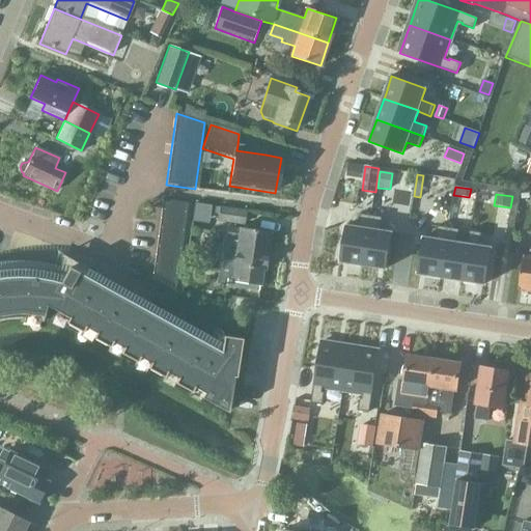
[(162,201),(149,294),(174,297),(187,204),(162,201)]
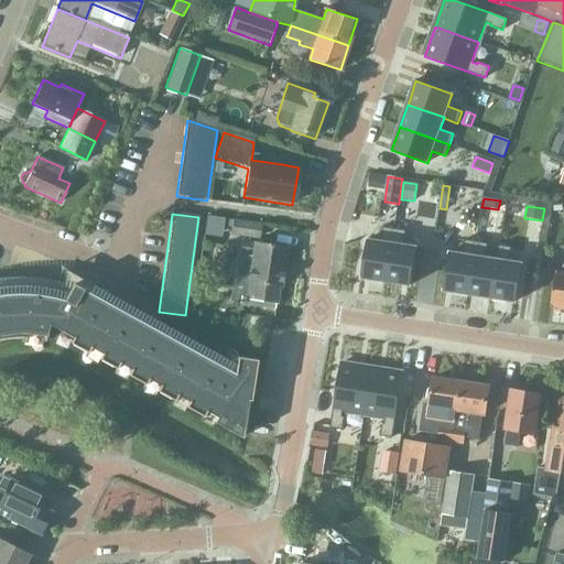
[(261,225),(234,220),(231,235),(259,239),(261,225)]
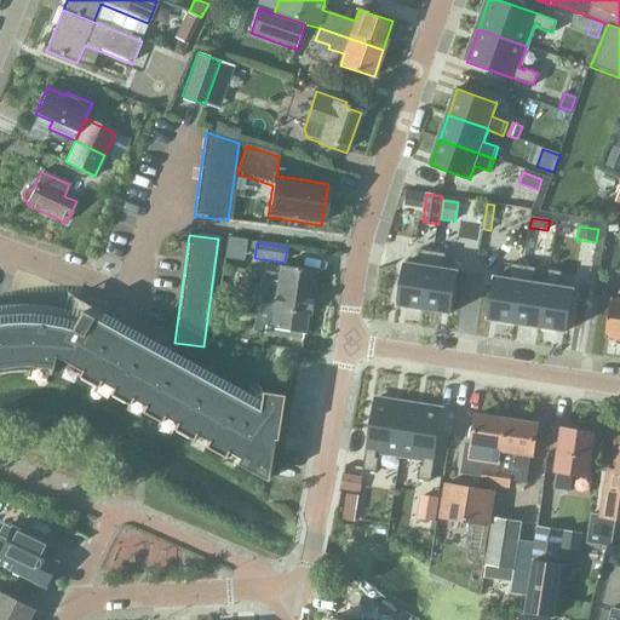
[(574,267),(575,245),(562,244),(560,264),(574,267)]
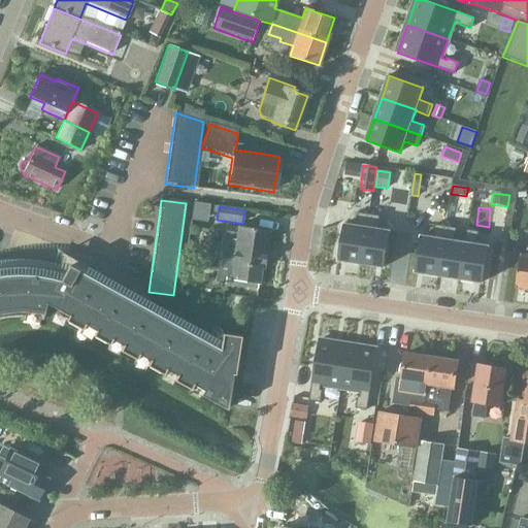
[(192,213),(191,222),(203,223),(204,215),(192,213)]
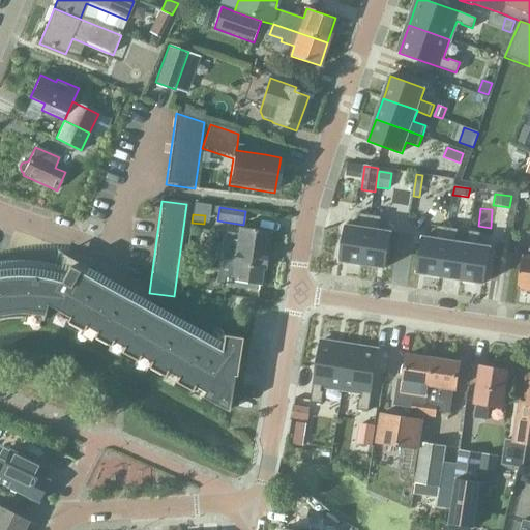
[(371,215),(360,214),(358,227),(346,226),(341,261),(363,265),(371,215)]
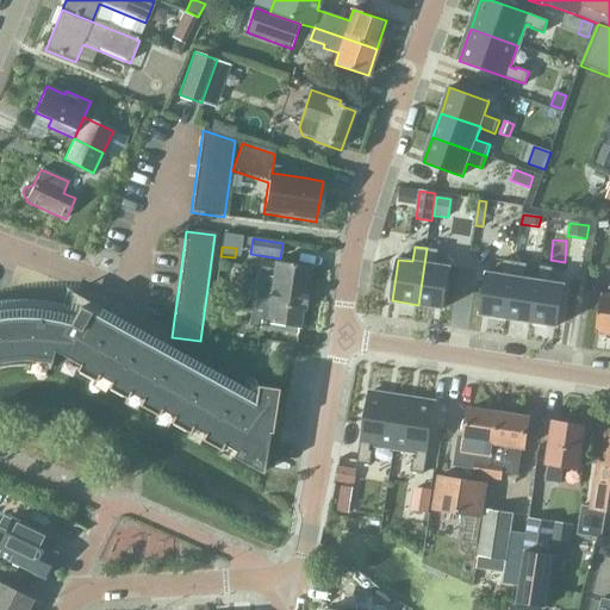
[(427,248),(418,305),(444,309),(450,268),(437,266),(440,250),(427,248)]
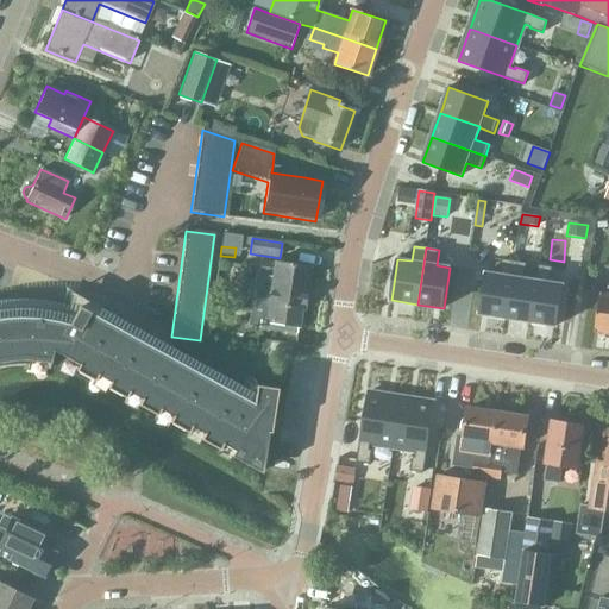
[(515,262),(502,259),(500,275),(485,272),(479,314),(506,318),(515,262)]
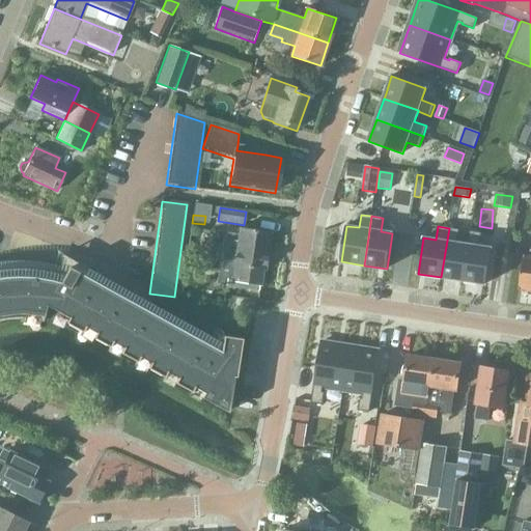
[(463,281),(469,245),(468,245),(457,243),(459,230),(449,228),(441,277),(442,278),(463,281)]
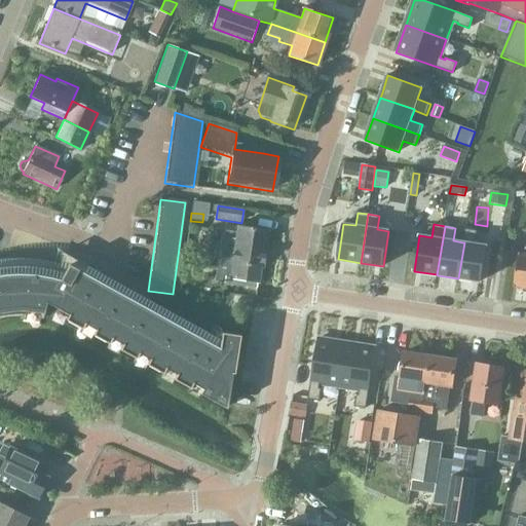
[(235,239),(229,279),(254,284),(258,284),(260,269),(263,269),(269,232),(238,227),(238,229),(225,227),(224,238),(235,239)]
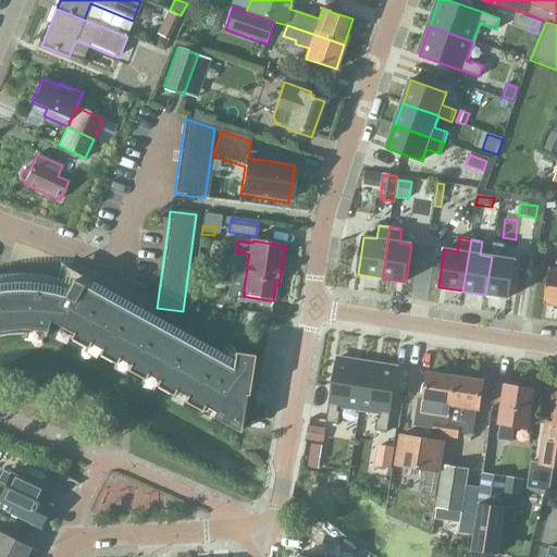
[(491,295),(510,298),(516,261),(503,259),(505,245),(493,243),(491,257),(492,257),(485,295),(491,295)]
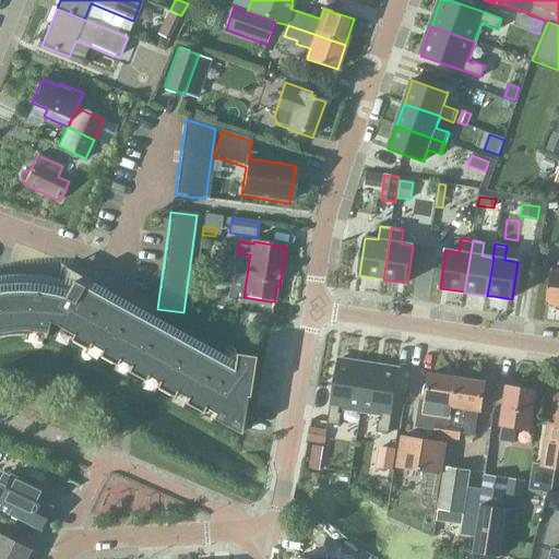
[(0,339),(22,337),(22,335),(42,333),(40,340),(43,340),(47,323),(70,336),(68,342),(85,352),(87,346),(98,352),(96,357),(114,367),(117,361),(128,368),(125,373),(142,383),(145,378),(156,383),(153,389),(171,399),(174,393),(185,400),(182,405),(200,415),(202,409),(214,415),(211,420),(239,436),(245,399),(247,400),(253,358),(233,355),(234,352),(233,351),(233,349),(232,348),(230,348),(229,347),(228,347),(227,347),(226,347),(225,348),(224,349),(223,351),(223,352),(223,353),(223,354),(224,356),(225,356),(224,357),(95,285),(96,284),(62,265),(57,280),(38,275),(16,274),(2,275),(0,275),(0,339)]
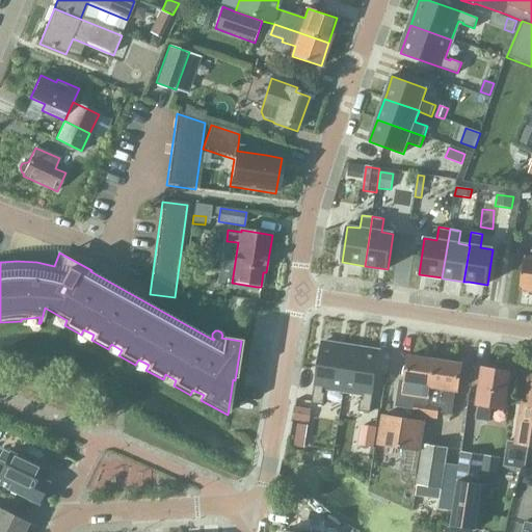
[(521,290),(531,291),(531,258),(525,257),(521,290)]
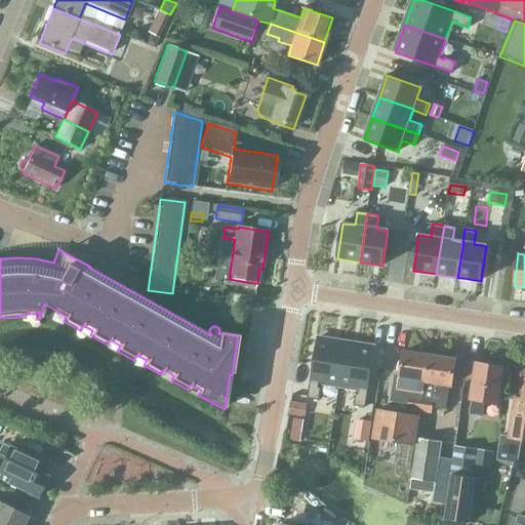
[(225,279),(224,284),(252,289),(253,283),(229,279),(225,279)]
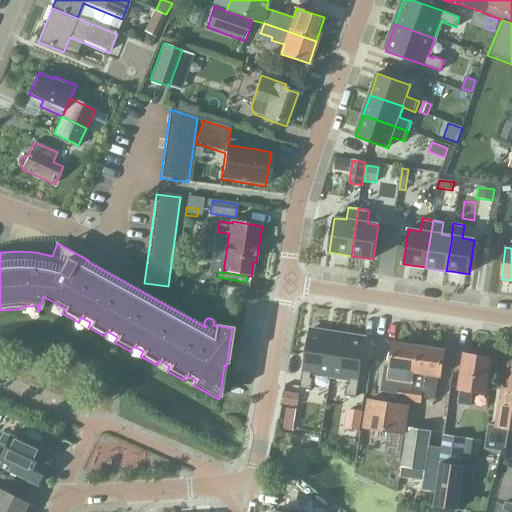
[(300,388),(311,389),(313,379),(311,378),(312,373),(331,376),(337,335),(314,331),(309,330),(300,388)]
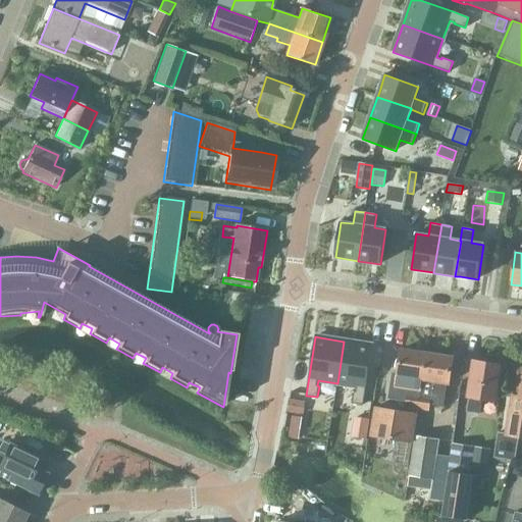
[(353,403),(364,404),(372,346),(320,337),(344,342),(340,371),(337,383),(349,384),(357,386),(356,392),(354,392),(353,403)]
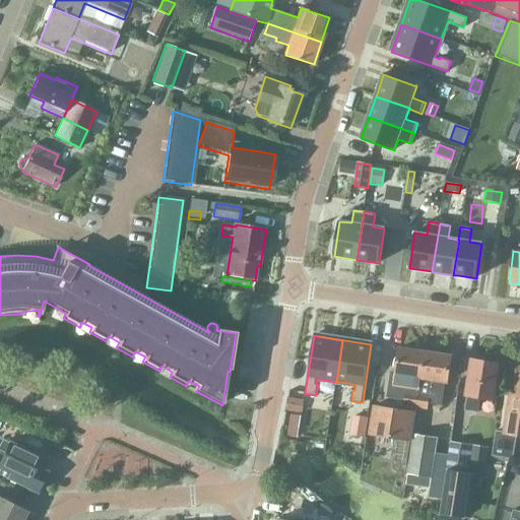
[(392,373),(388,397),(406,400),(404,411),(416,413),(417,408),(427,353),(402,349),(398,374),(392,373)]
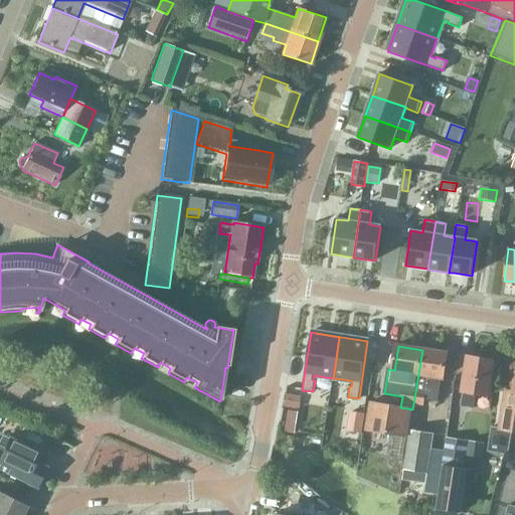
[(447,354),(422,350),(413,404),(424,405),(425,400),(438,402),(442,379),(443,379),(447,354)]
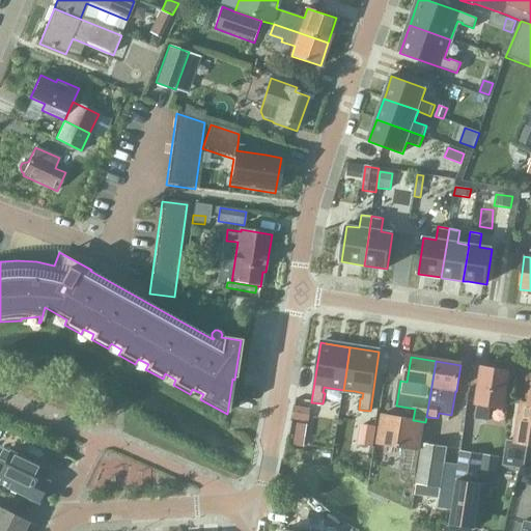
[(490,407),(503,409),(508,372),(482,368),(477,404),(478,404),(476,420),(487,422),(490,407)]
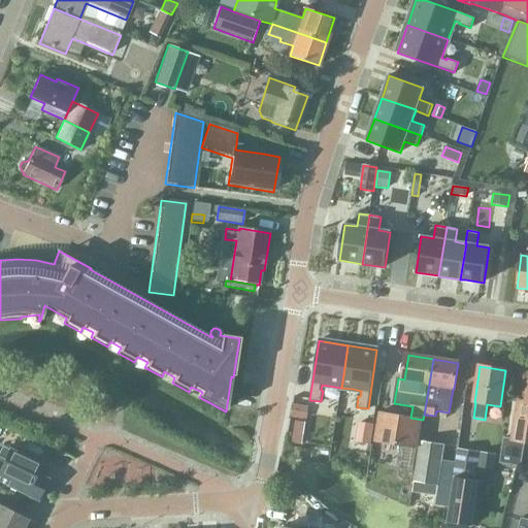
[(527,443),(527,388),(526,402),(519,401),(513,441),(505,440),(501,463),(522,466),(526,443),(527,443)]
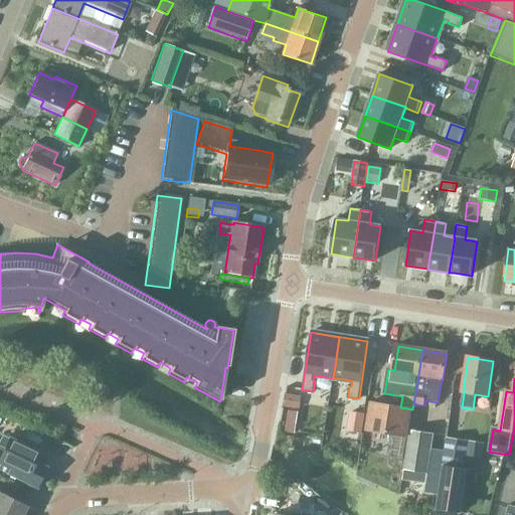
[(331,411),(332,381),(316,381),(314,410),(331,411)]
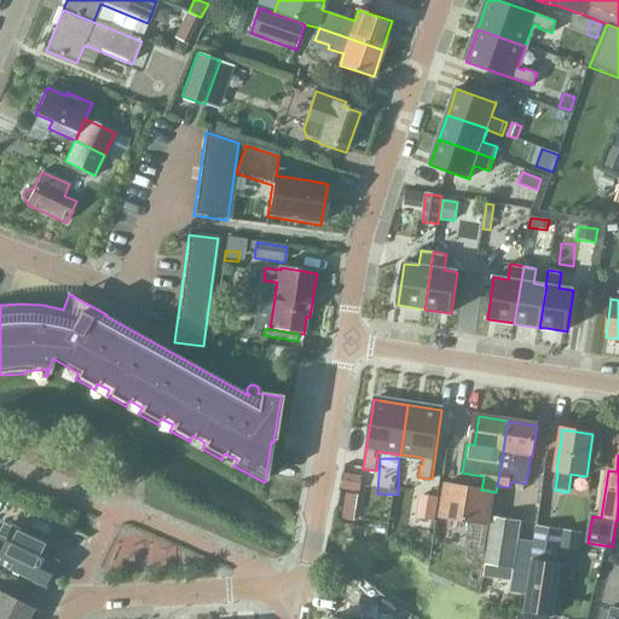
[(341,489),(359,491),(362,478),(343,475),(341,489)]
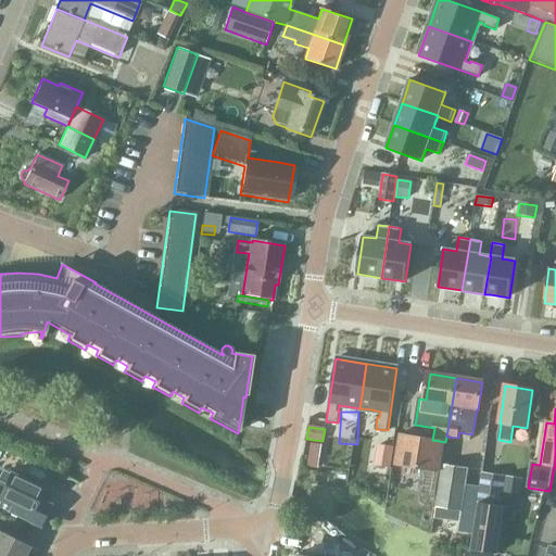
[(439,472),(443,443),(401,436),(396,465),(418,469),(413,502),(433,505),(439,472)]
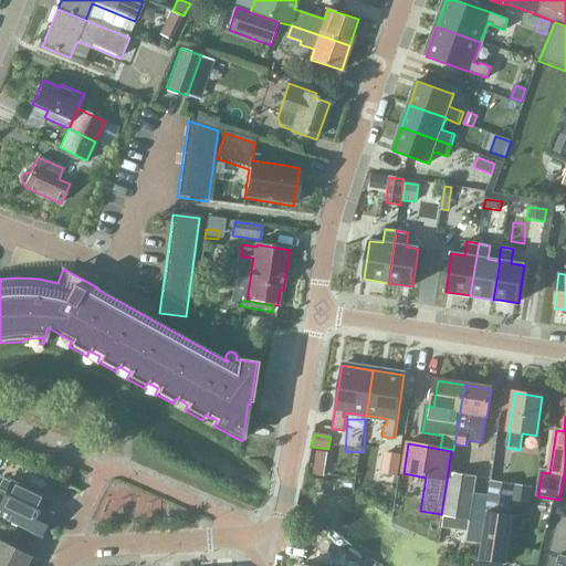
[(383,474),(398,477),(400,456),(386,453),(383,474)]
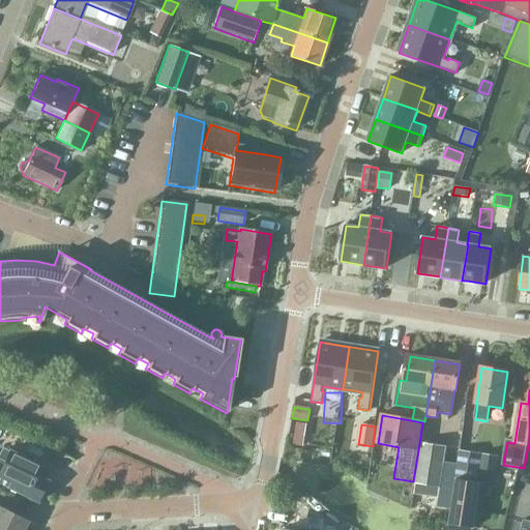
[(482,459),(483,442),(464,441),(463,459),(482,459)]
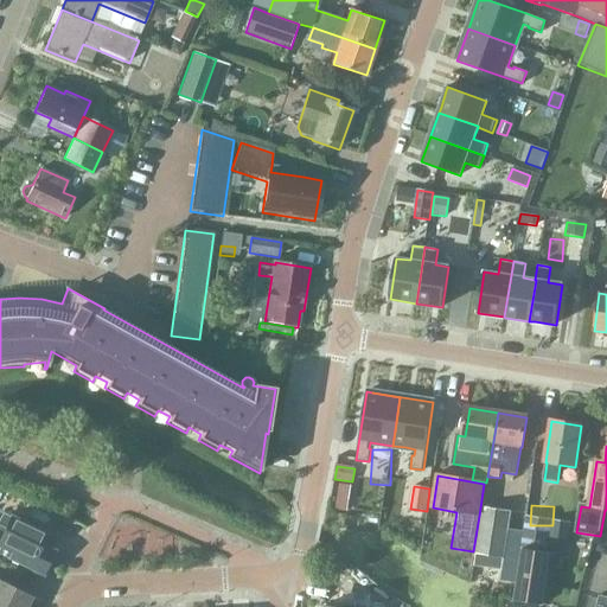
[(503,570),(500,581),(516,583),(524,531),(510,529),(512,513),(485,509),(477,555),(475,567),(503,570)]
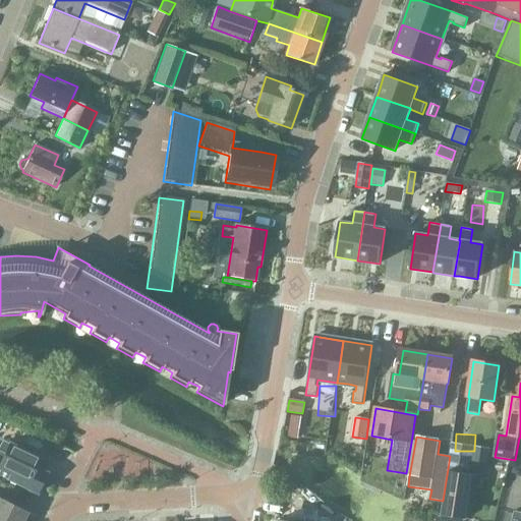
[(0,452),(0,474),(7,478),(37,493),(46,472),(35,467),(40,458),(8,443),(3,454),(0,452)]
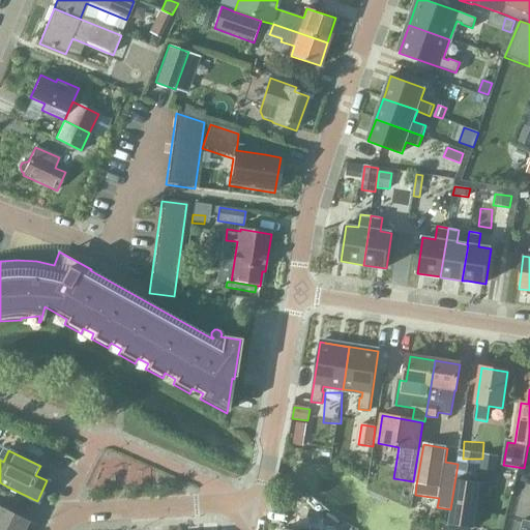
[(483,453),(480,478),(494,480),(498,455),(483,453)]
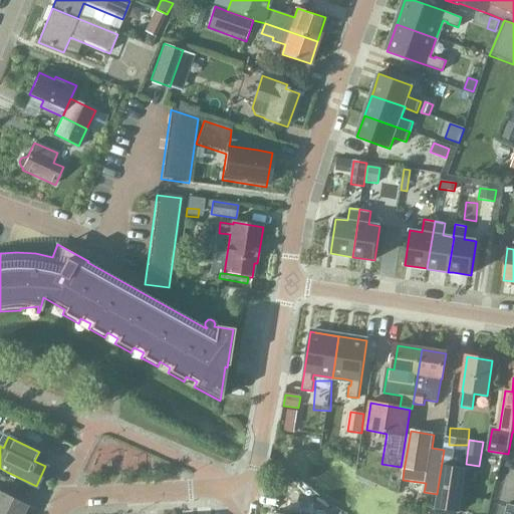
[(438,509),(460,512),(467,469),(444,466),(438,509)]
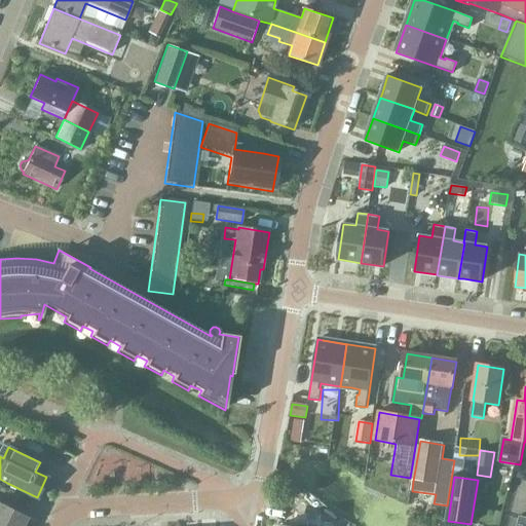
[(24,525),(28,519),(0,504),(0,525),(24,525)]
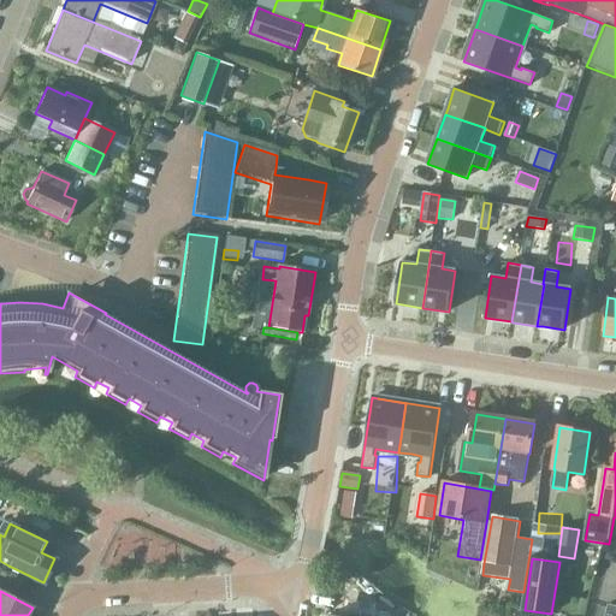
[(615,615),(615,605),(608,604),(604,615),(615,615)]
